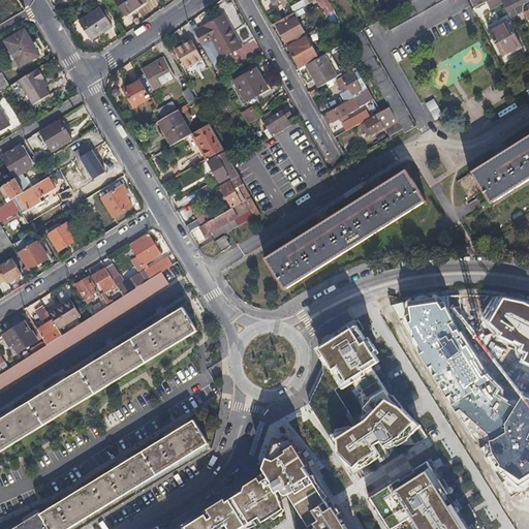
[(22,0),(0,0),(0,16),(24,1),(22,0)]
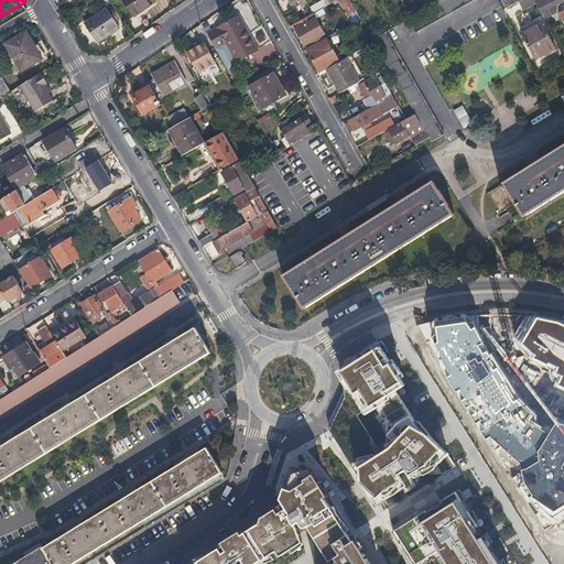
[(154,2),(153,0),(123,0),(134,15),(154,2)]
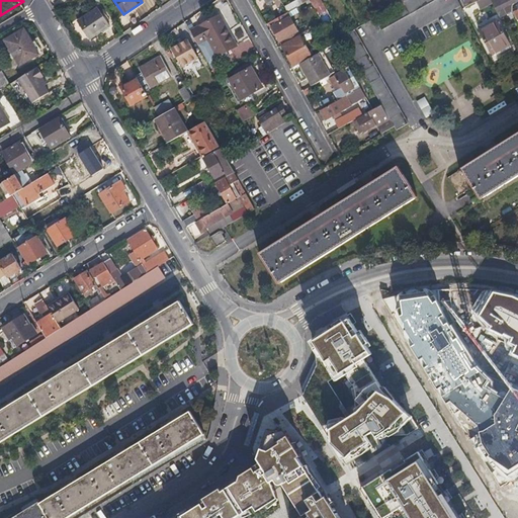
[(309,0),(314,8),(323,4),(320,0),(309,0)]
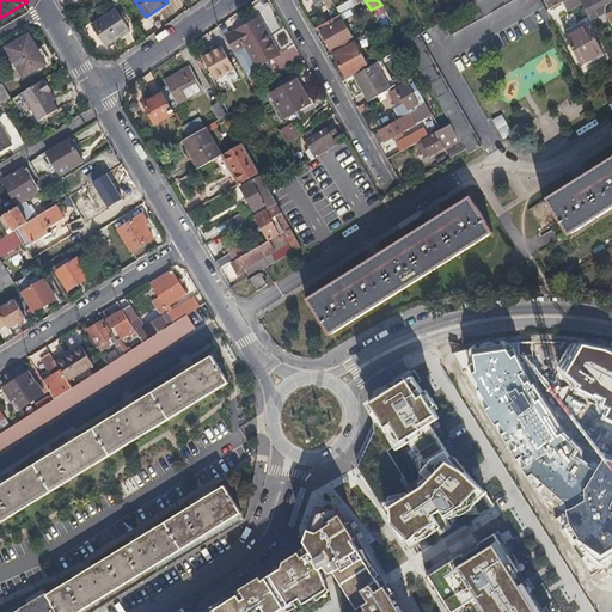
[(477,0),(467,6),(446,18),(440,22),(450,35),(510,0),(477,0)]
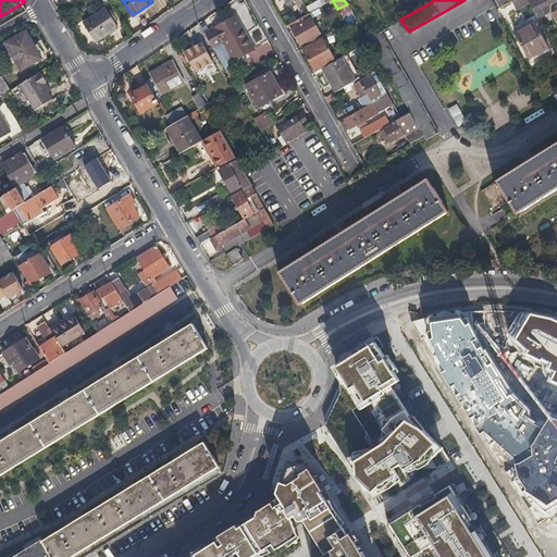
[(527,0),(533,12),(540,9),(544,15),(548,13),(549,9),(547,4),(555,1),(555,0),(527,0)]
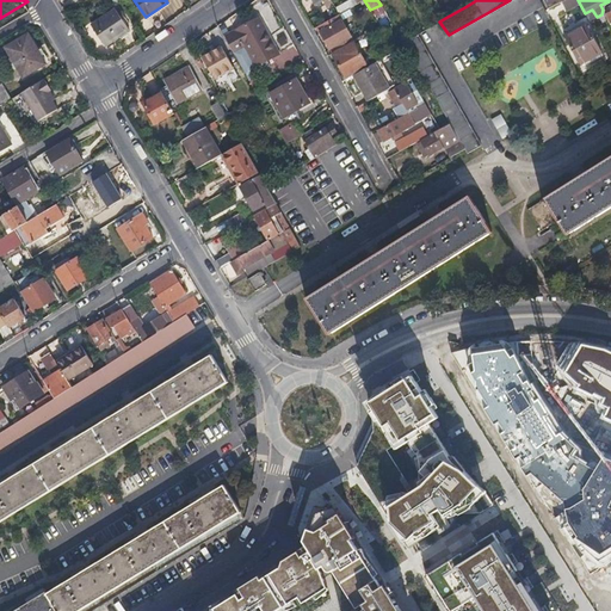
[(129,32),(115,11),(91,26),(105,47),(129,32)]
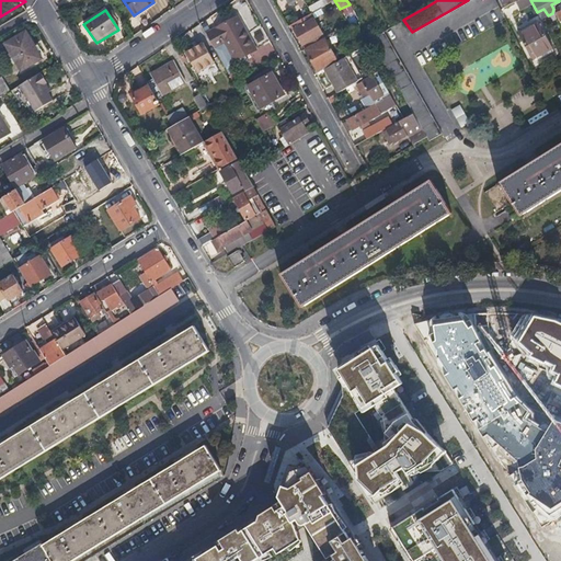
[(311,12),(290,24),(301,44),(305,43),(307,46),(324,37),(313,19),(320,15),(317,10),(311,12)]
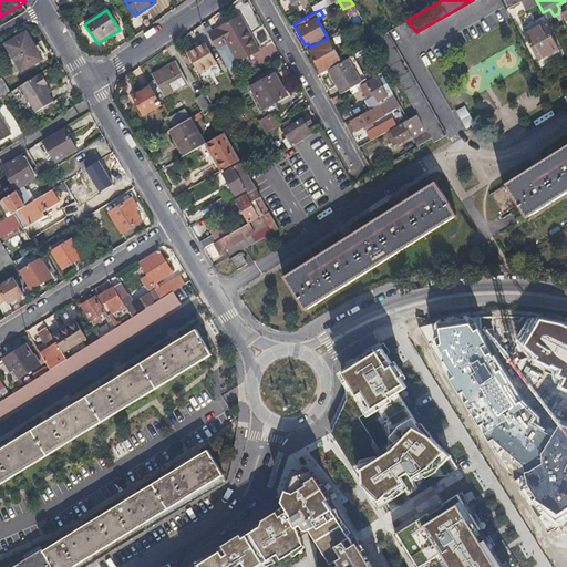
[(240,16),(208,34),(216,48),(227,42),(237,61),(259,49),(240,16)]
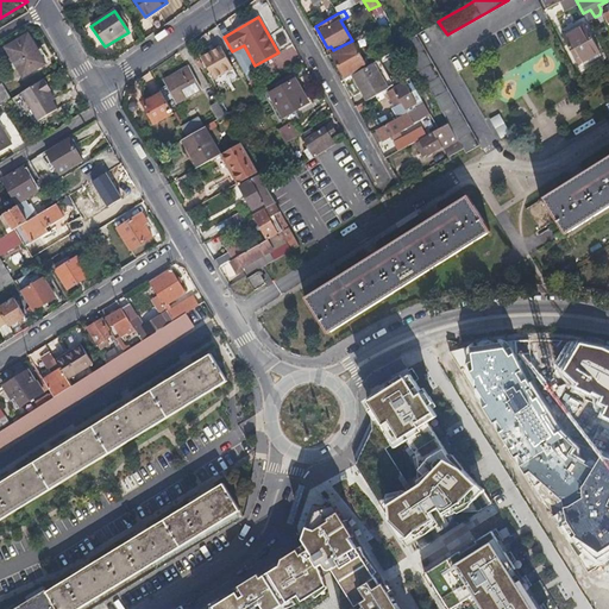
[(576,63),(597,52),(583,25),(562,36),(576,63)]
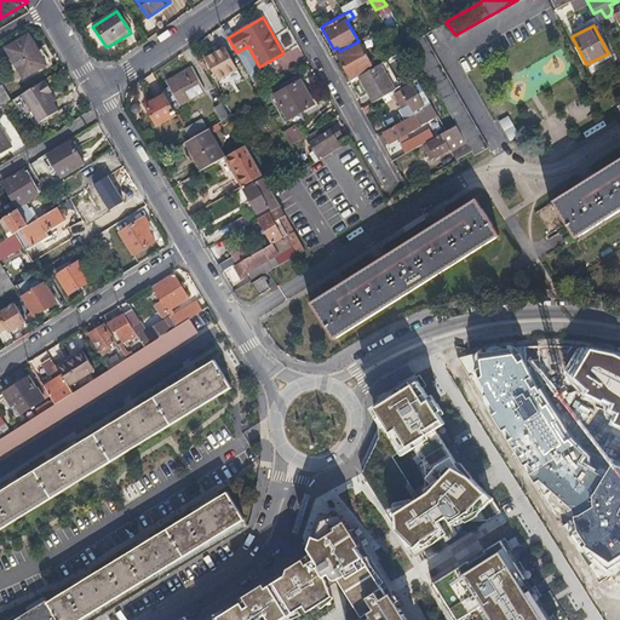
[(46,64),(28,35),(6,47),(23,78),(46,64)]
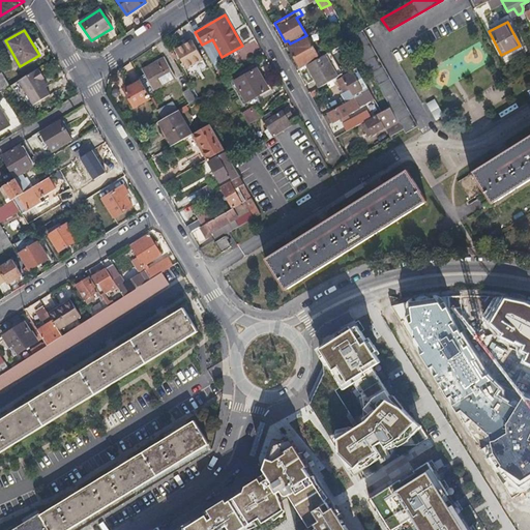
[(402,129),(401,129),(403,133),(416,125),(361,30),(349,36),(358,54),(389,107),(402,129)]
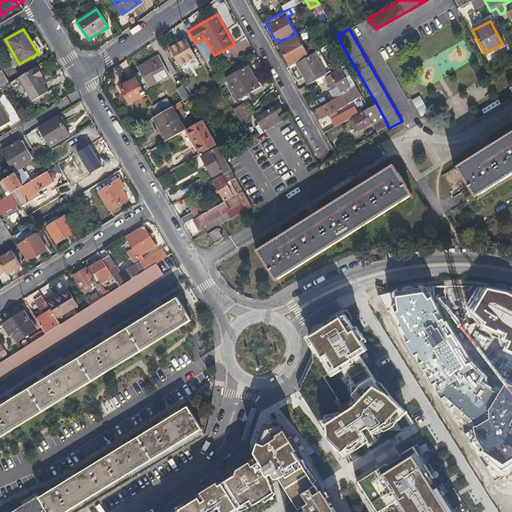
[(280,42),(277,44),(289,66),(295,62),(307,55),(296,34),(280,42)]
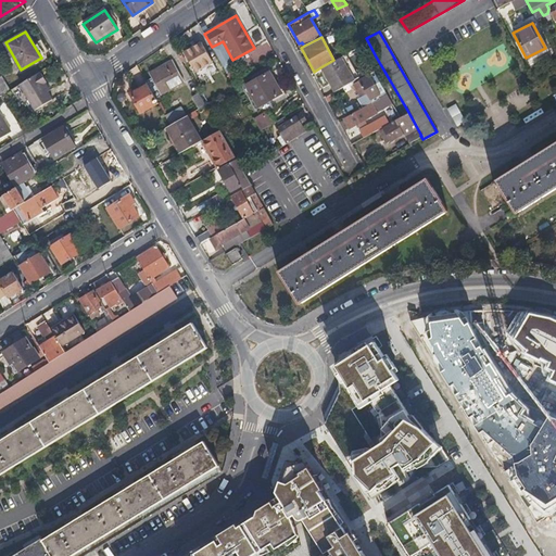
[(194,72),(212,62),(201,42),(184,52),(194,72)]
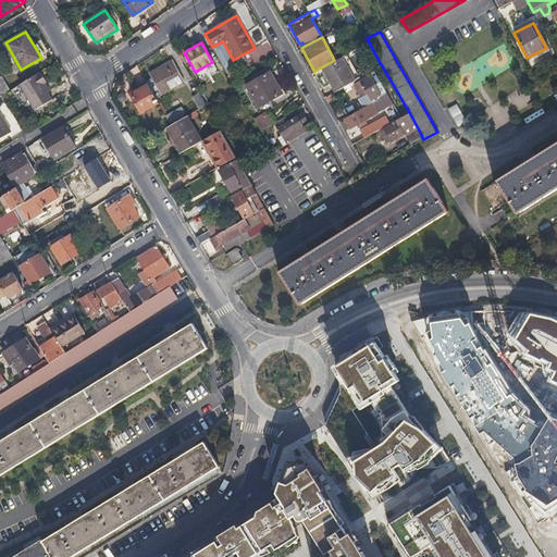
[(321,67),(334,91),(354,81),(341,57),(334,60),(321,67)]
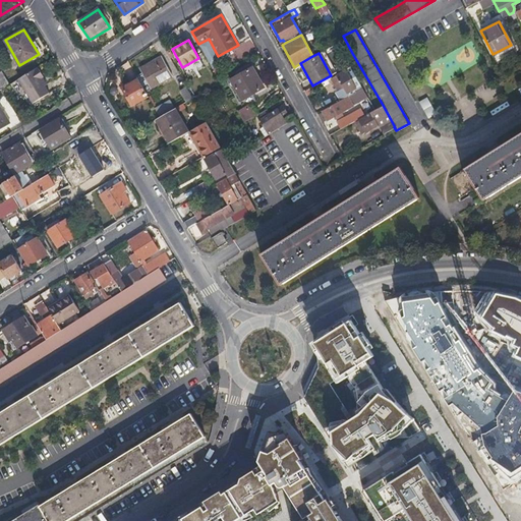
[(151,88),(171,76),(161,57),(139,69),(151,88)]
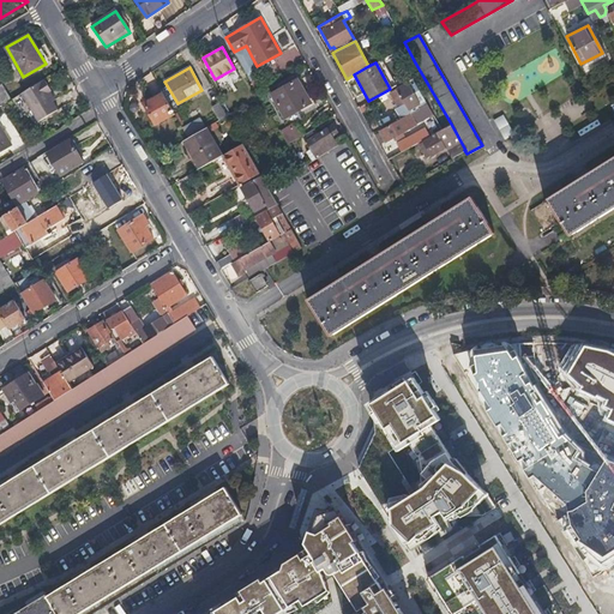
[(256,90),(270,82),(265,72),(251,80),(256,90)]
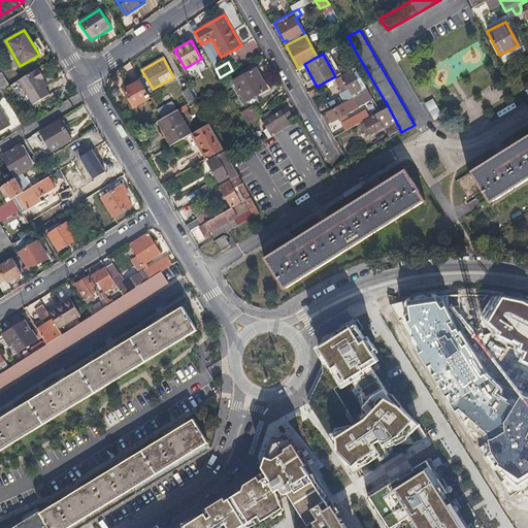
[(245,101),(267,89),(256,69),(255,70),(252,65),(240,71),(242,76),(234,80),(245,101)]
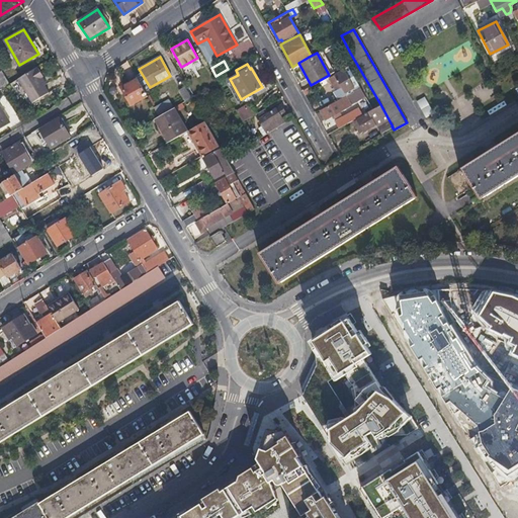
[(31,102),(52,90),(42,77),(44,76),(38,68),(35,70),(34,69),(17,79),(31,102)]
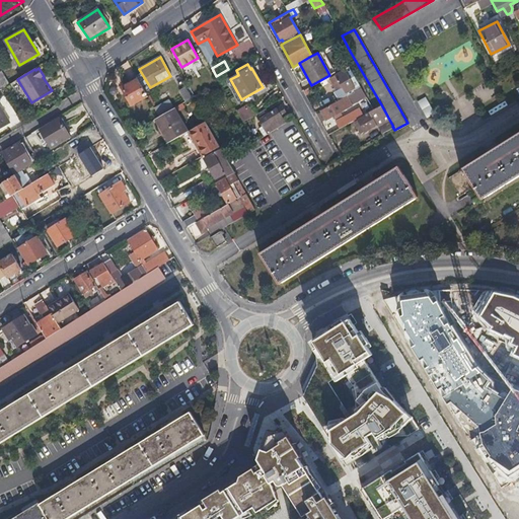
[(353,87),(344,71),(335,75),(344,93),(353,87)]
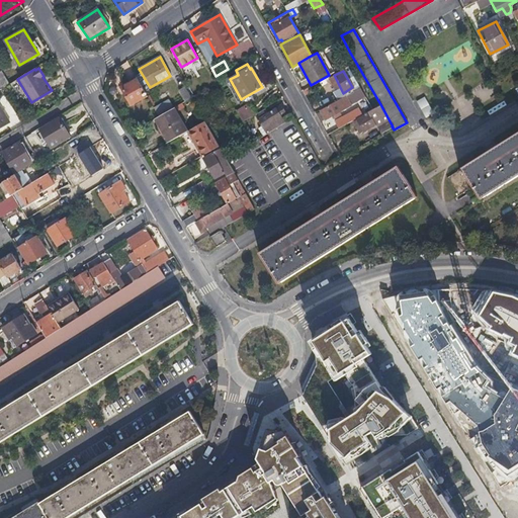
[(0,73),(0,89),(9,85),(1,73),(0,73)]
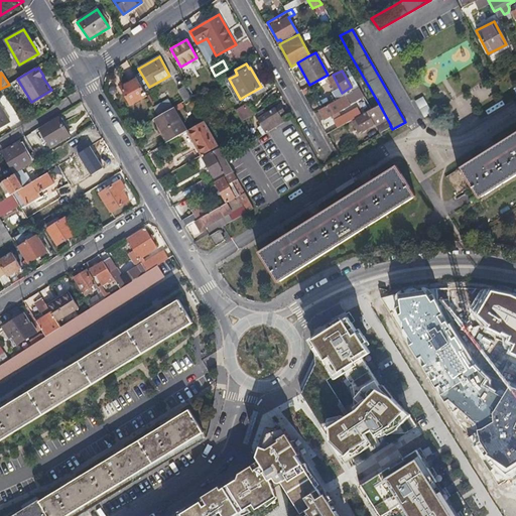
[(146,95),(137,78),(120,87),(130,104),(146,95)]
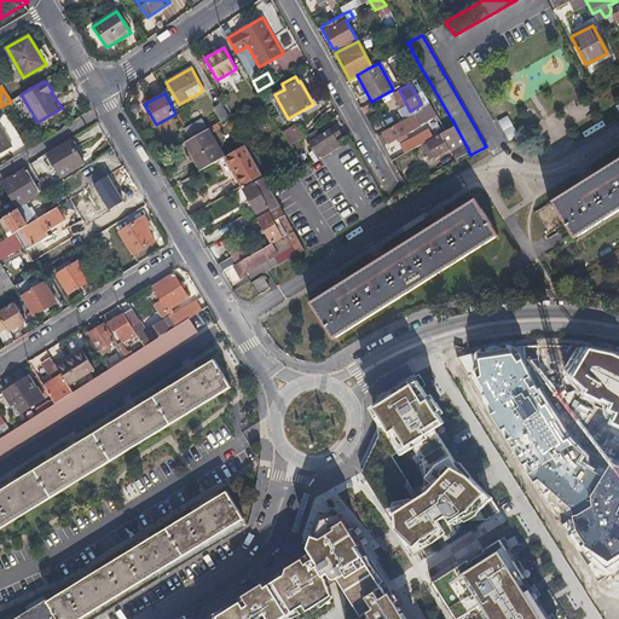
[(229,116),(221,103),(213,106),(221,121),(229,116)]
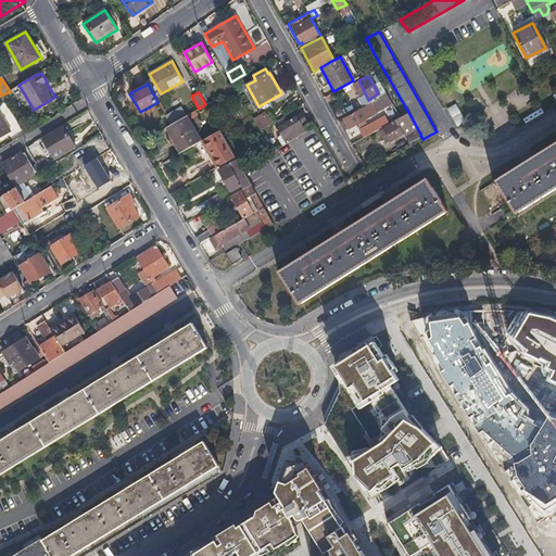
[(386,93),(342,118),(349,129),(367,118),(366,117),(370,115),(369,112),(390,101),(386,93)]
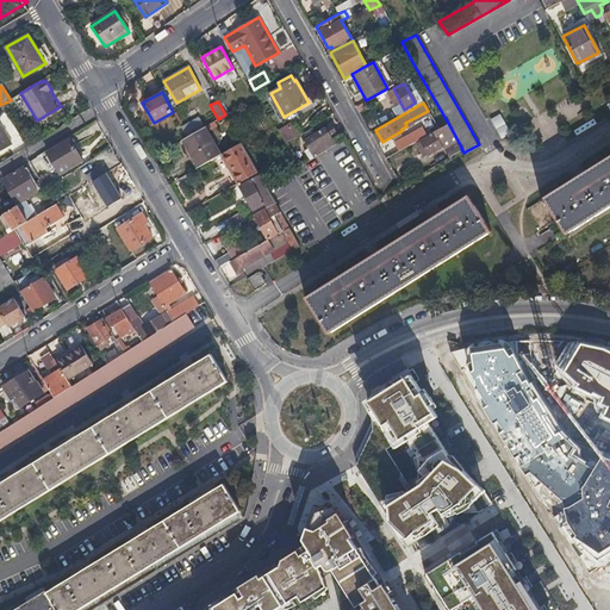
[(499,114),(490,119),(499,138),(509,134),(499,114)]
